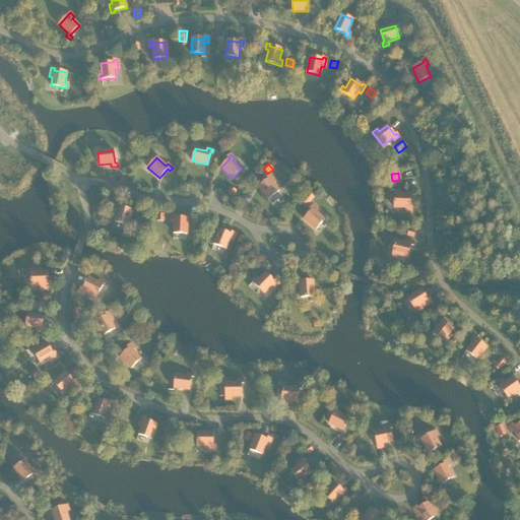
[(268,179),(259,187),(268,199),(278,191),(273,184),(276,182),(270,175),(267,177),(268,179)]
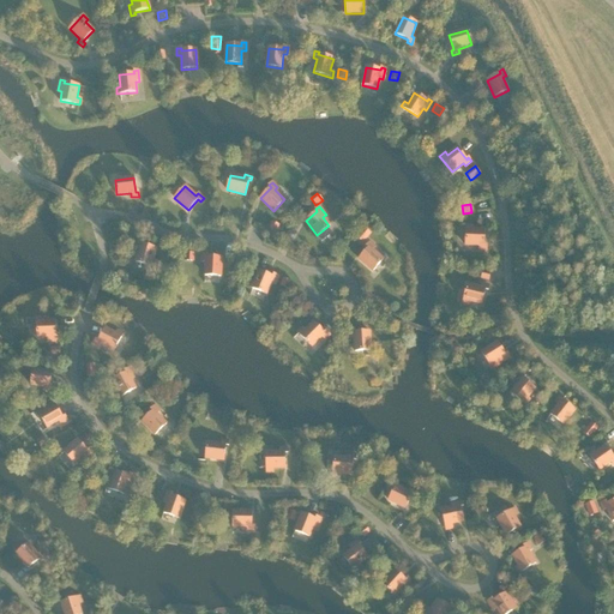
[(276,234),(280,226),(271,222),(268,230),(276,234)]
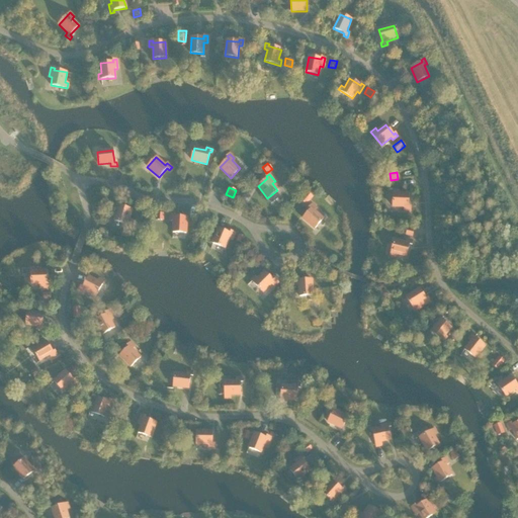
[(411,210),(411,207),(408,207),(409,194),(399,194),(399,190),(393,190),(393,207),(404,207),(404,210),(411,210)]
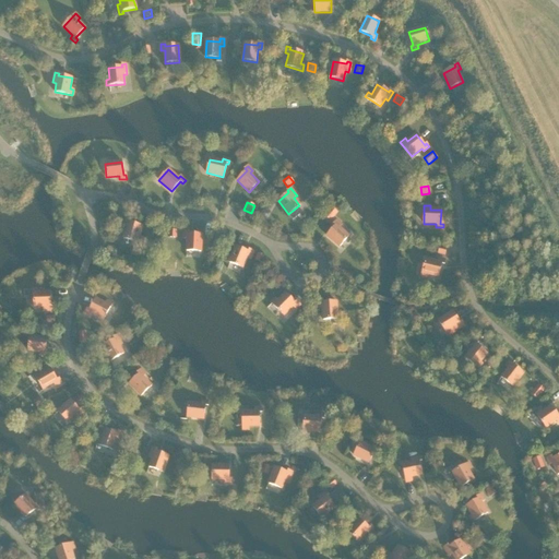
[(331,219),(337,213),(331,207),(324,214),(331,219)]
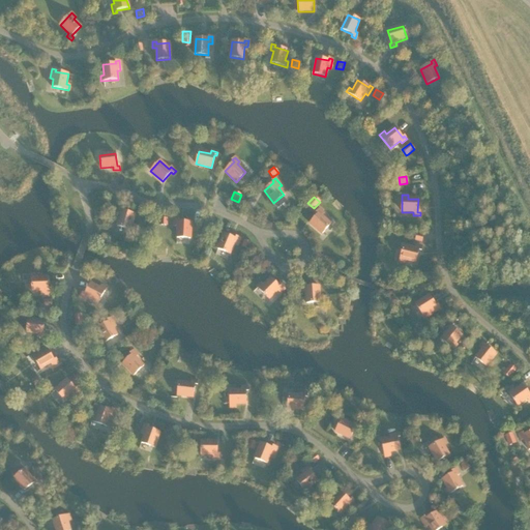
[(134,231),(135,226),(131,225),(135,214),(122,211),(123,208),(119,207),(117,213),(120,214),(117,226),(134,231)]
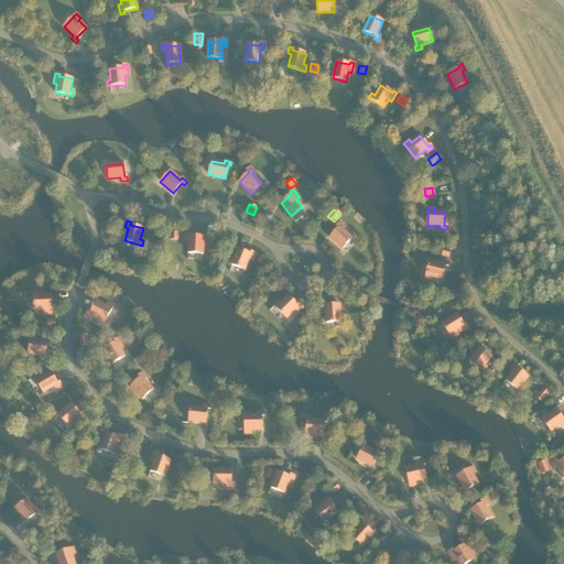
[(343,249),(351,238),(343,230),(345,227),(339,223),(336,226),(338,227),(329,238),(343,249)]
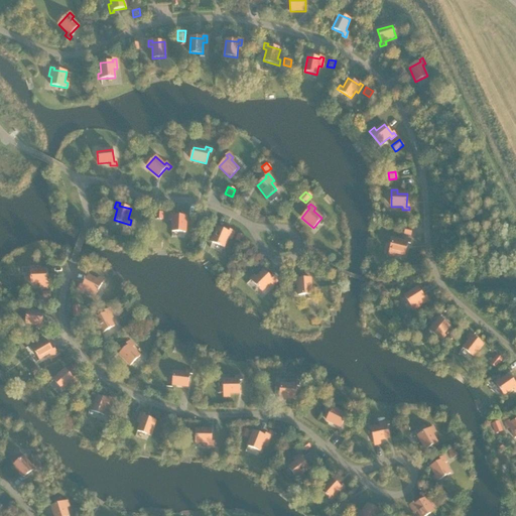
[(185,233),(185,217),(173,216),(173,214),(169,214),(169,220),(172,220),(172,232),(185,233)]
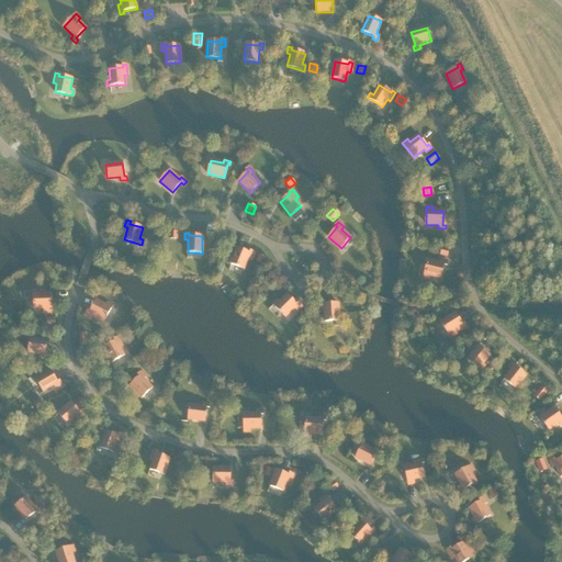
[(156,242),(147,239),(145,246),(154,248),(156,242)]
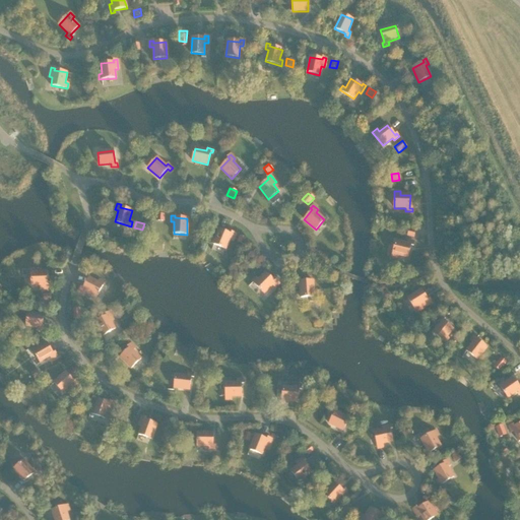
[(415,231),(408,229),(407,236),(413,238),(415,231)]
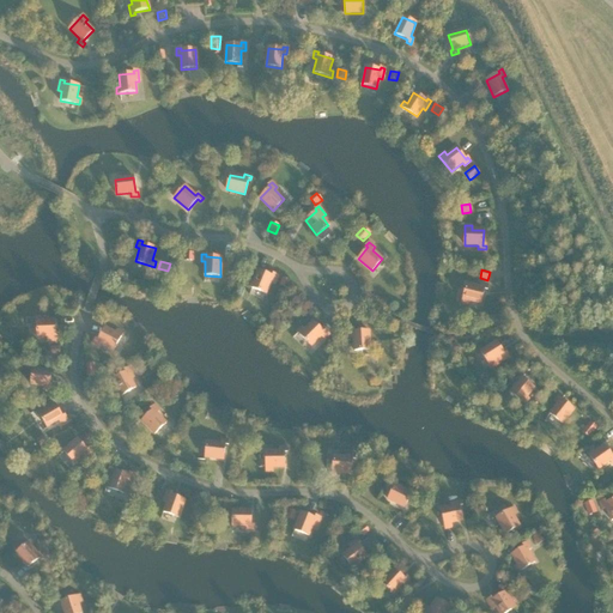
[(272,277),(259,271),(254,281),(250,280),(247,286),(266,293),(271,281),(274,283),(278,275),(273,274),(272,277)]
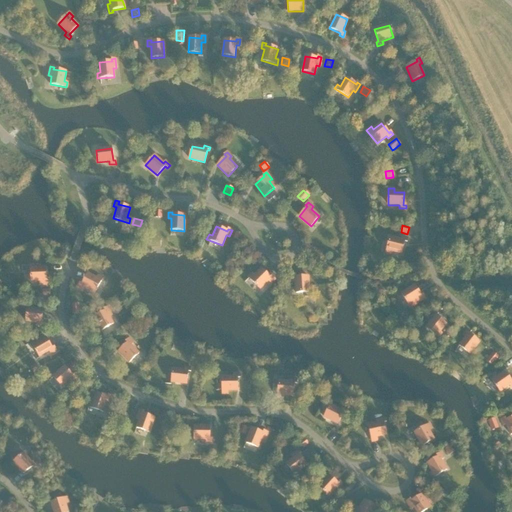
[(240,241),(242,235),(236,232),(233,238),(240,241)]
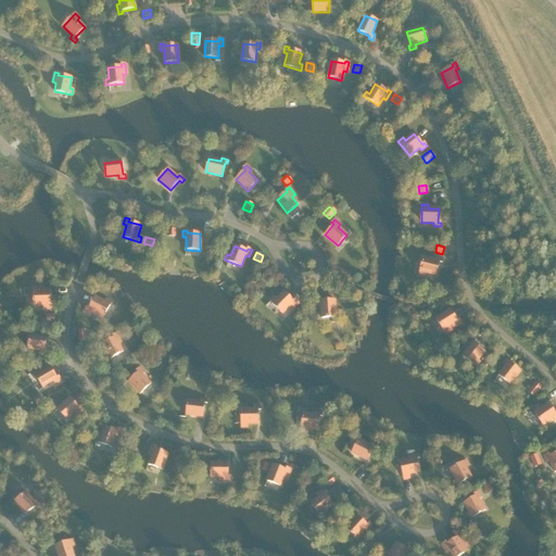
[(422,257),(419,275),(425,277),(426,273),(436,276),(439,263),(442,263),(443,258),(437,257),(436,261),(422,257)]
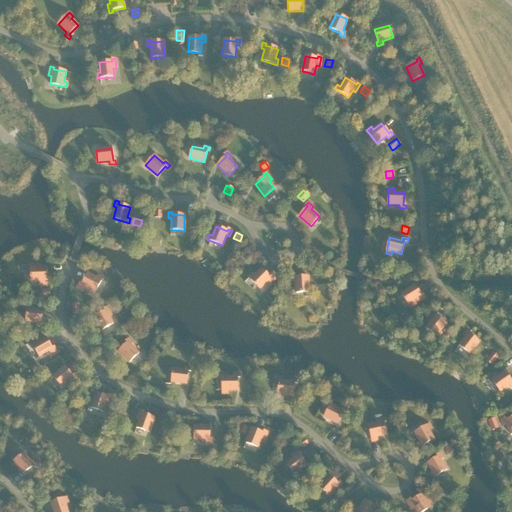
[(39,281),(40,284),(49,284),(49,280),(46,280),(46,268),(30,269),(31,282),(39,281)]
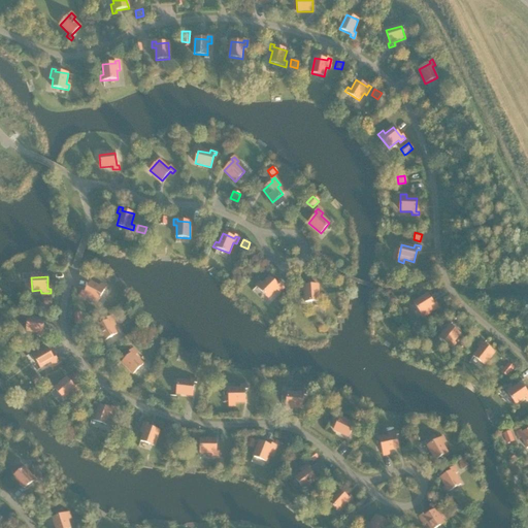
[(278,292),(284,288),(281,285),(278,287),(269,277),(262,285),(260,282),(256,286),(268,298),(276,290),(278,292)]
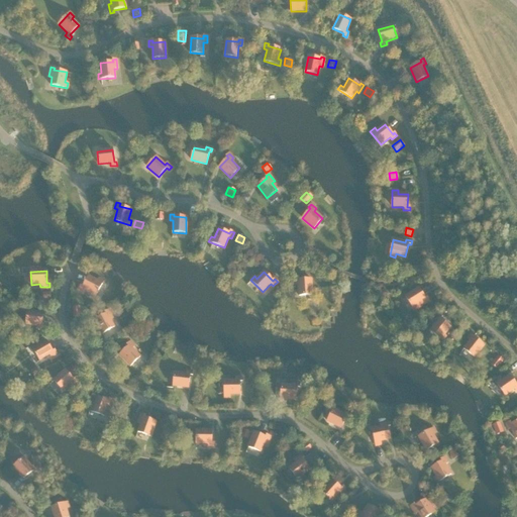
[(80,286),(78,290),(84,293),(85,290),(96,296),(104,281),(99,278),(97,281),(88,277),(82,288),(80,286)]
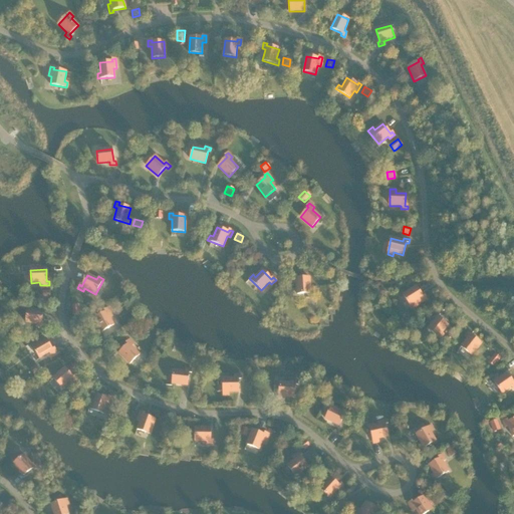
[(313,293),(313,287),(309,287),(309,277),(296,278),(296,276),(292,276),(293,283),(296,282),(297,294),(313,293)]
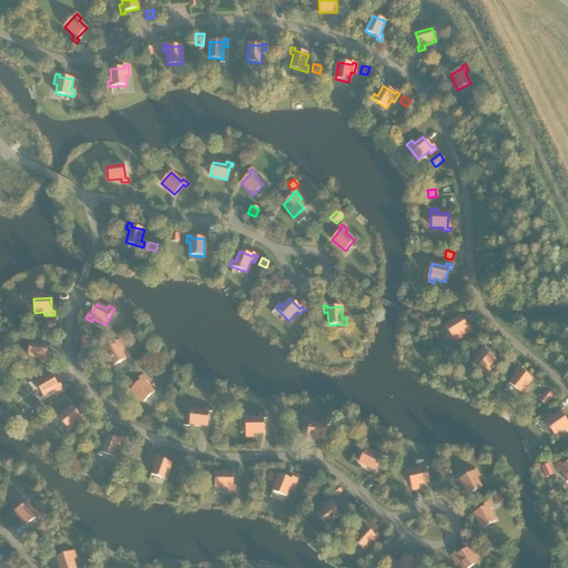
[(466,334),(472,331),(469,327),(467,328),(459,316),(445,326),(453,338),(464,331),(466,334)]
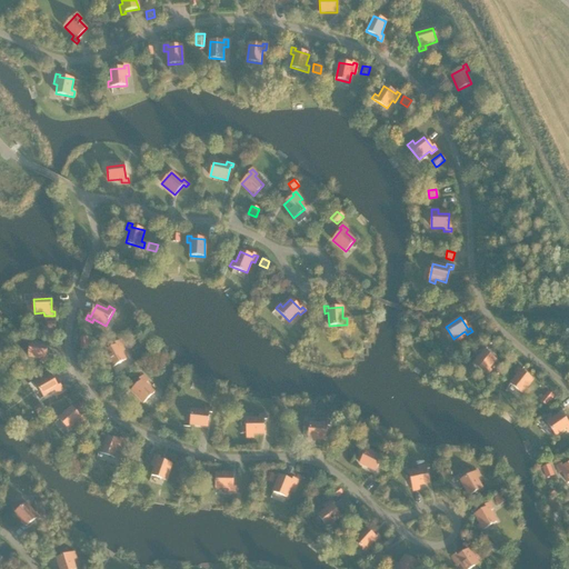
[(41,359),(41,362),(48,363),(48,359),(46,359),(47,345),(37,343),(37,340),(30,339),(29,358),(41,359)]
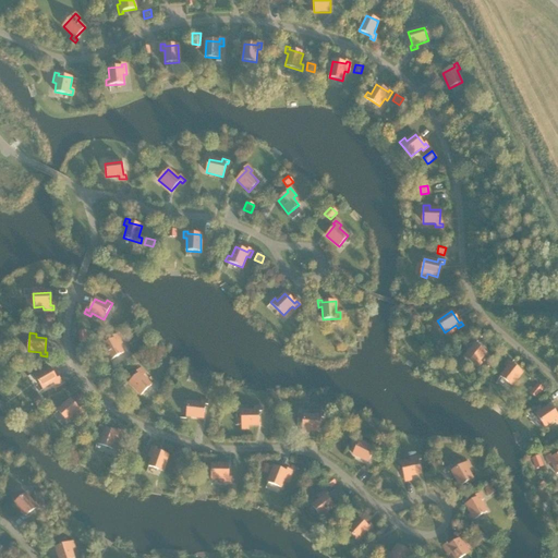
[(108,355),(105,356),(107,362),(123,353),(119,344),(122,343),(117,335),(113,337),(114,339),(102,346),(108,355)]
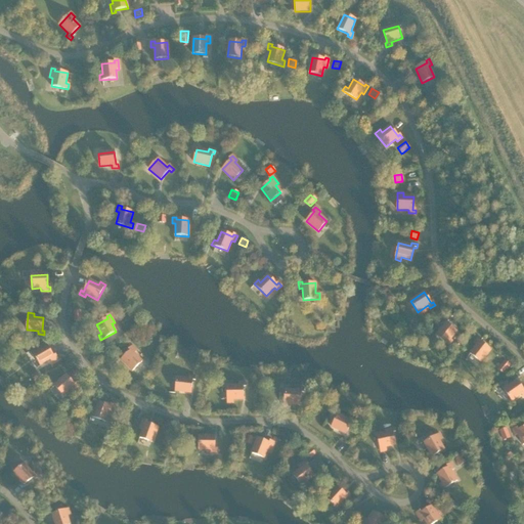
[(443,326),(436,336),(449,346),(452,342),(449,340),(456,332),(446,323),(447,321),(444,319),(440,324),(443,326)]
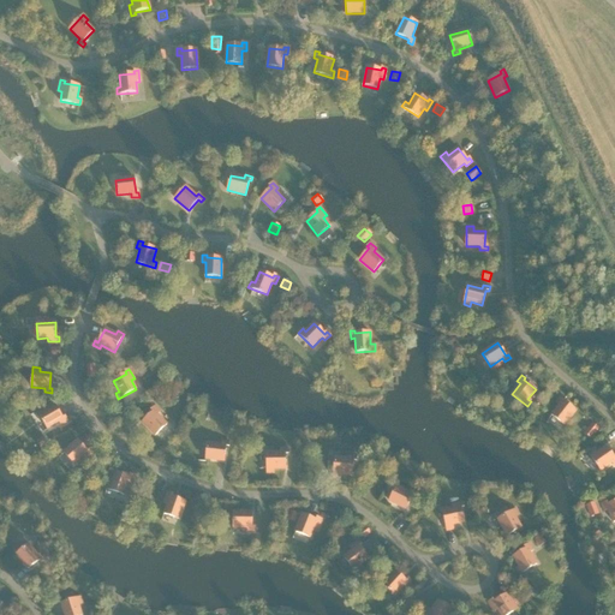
[(560,405),(551,416),(563,425),(575,410),(563,401),(565,399),(561,396),(557,402),(560,405)]
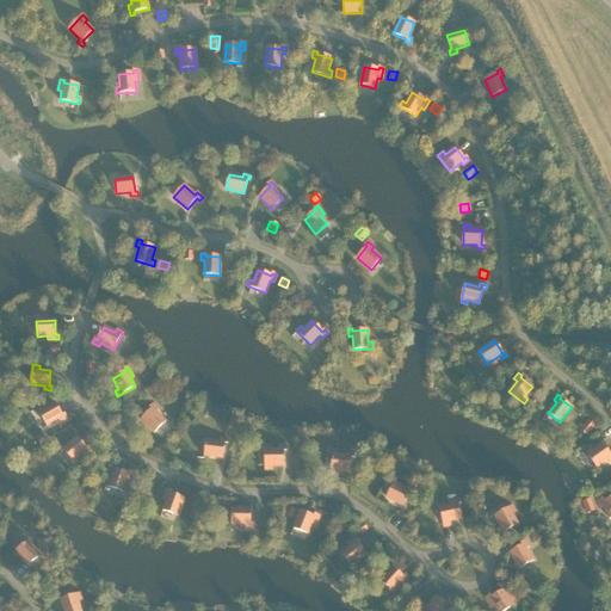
[(532,411),(537,405),(531,400),(526,406),(532,411)]
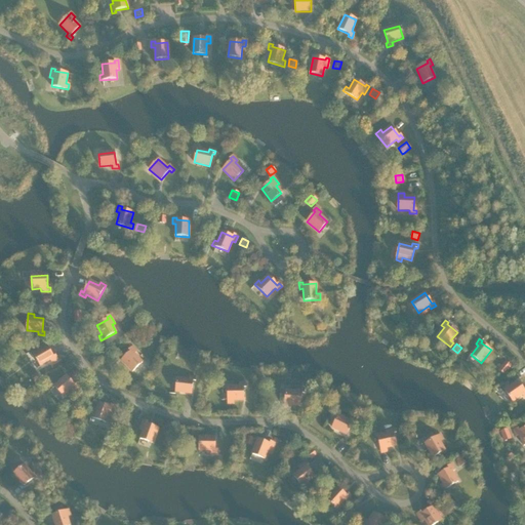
[(50,360),(52,363),(57,359),(55,356),(53,357),(47,347),(38,352),(36,349),(31,351),(40,366),(50,360)]
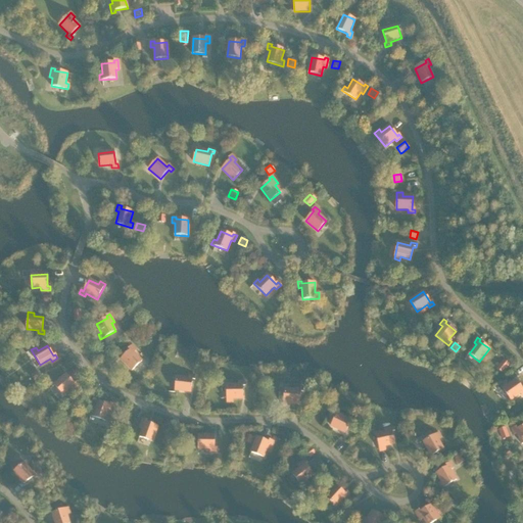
[(136,350),(132,345),(129,348),(131,350),(121,359),(132,371),(142,362),(134,352),(136,350)]
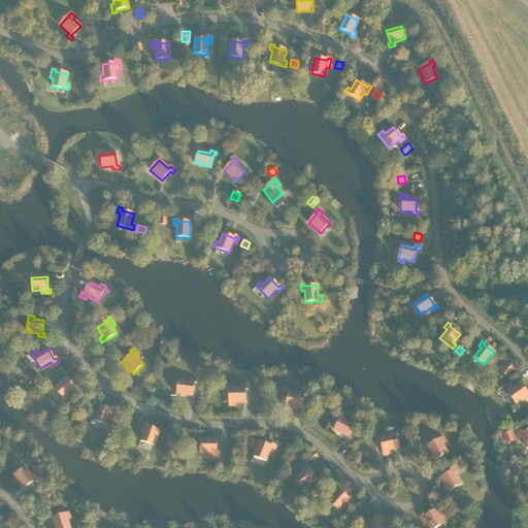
[(515,367),(507,363),(501,372),(507,376),(515,367)]
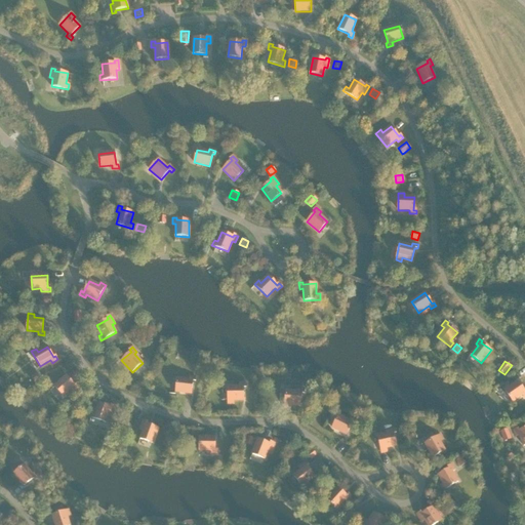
[(41,380),(37,373),(31,376),(35,384),(41,380)]
